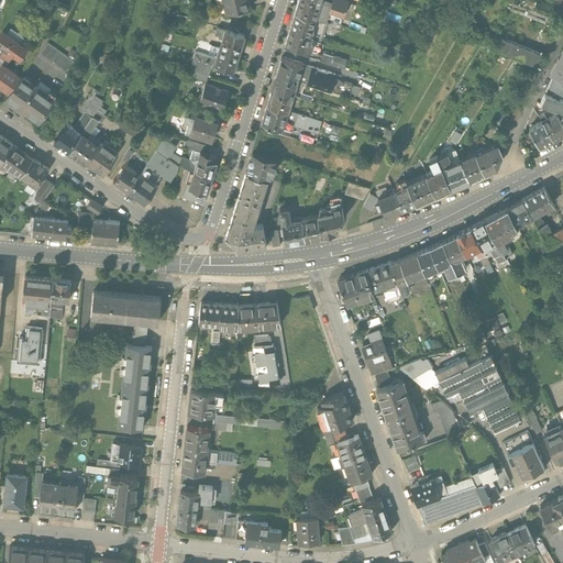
[(244,0),(216,0),(218,11),(224,14),(227,13),(228,15),(250,11),(247,2),(245,2),(244,0)]
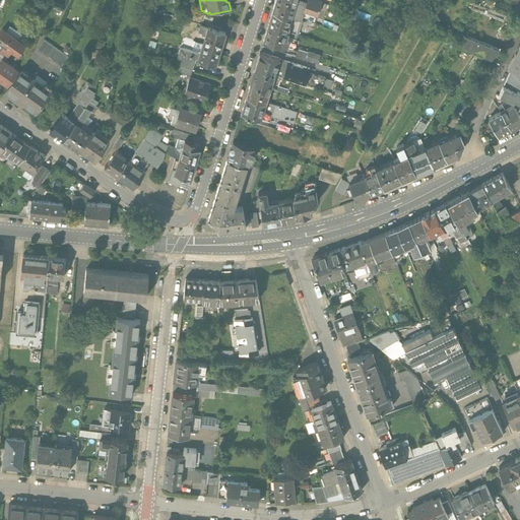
[(276,0),(272,12),(291,17),(296,3),(287,0),(276,0)]
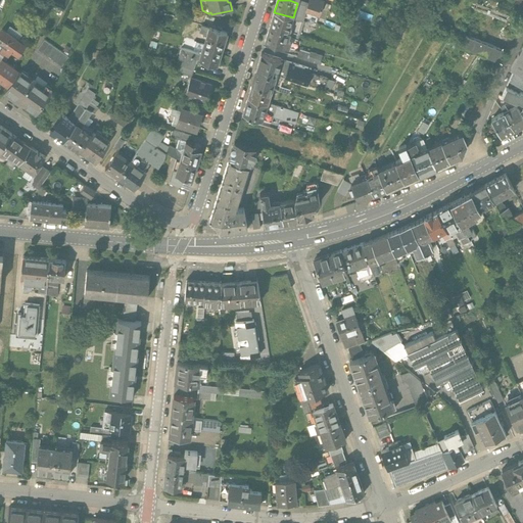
[(297,0),(297,3),(321,10),(324,1),(321,0),(297,0)]
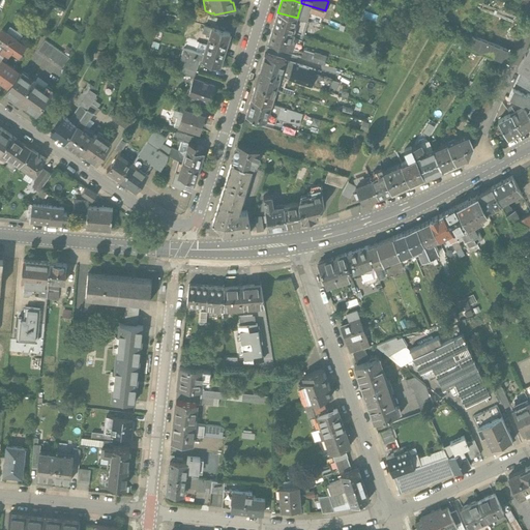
[(495,2),(494,8),(513,13),(516,7),(495,2)]
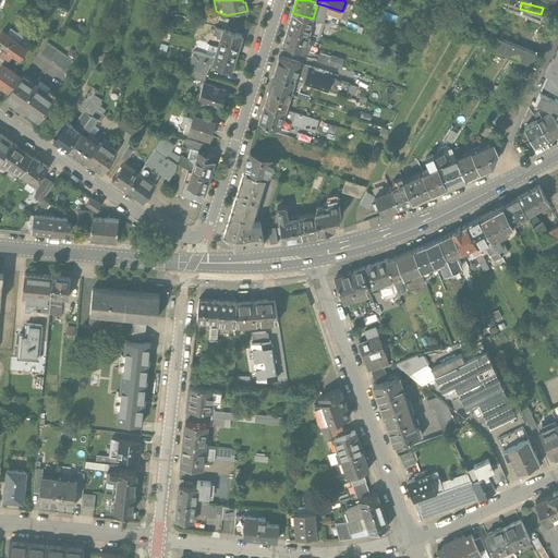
[(342,11),(317,3),(313,19),(337,27),(342,11)]
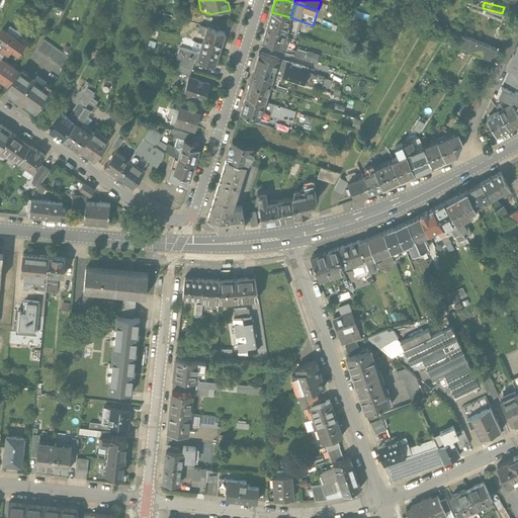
[(285,32),(290,17),(271,12),(267,27),(285,32)]
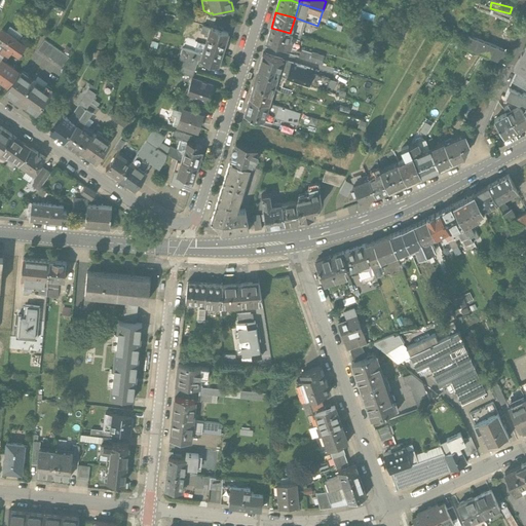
[(317,26),(295,17),(290,33),(301,37),(303,28),(316,32),(317,26)]
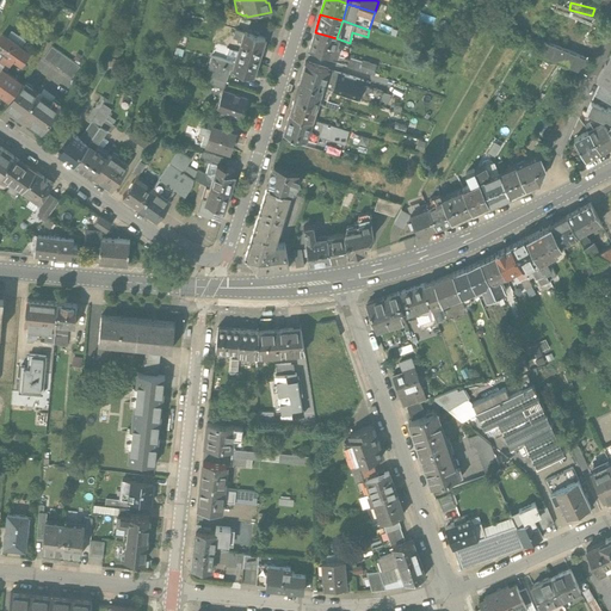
[(242,42),(239,53),(259,59),(265,39),(245,32),(245,34),(236,31),(234,38),(242,42)]
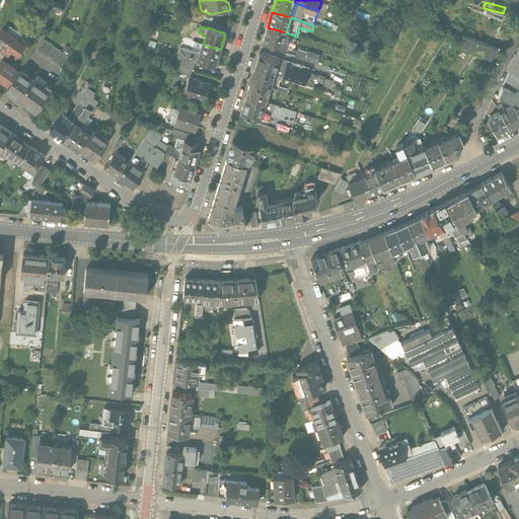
[(297,36),(286,32),(268,27),(263,42),(282,48),(292,50),(297,36)]
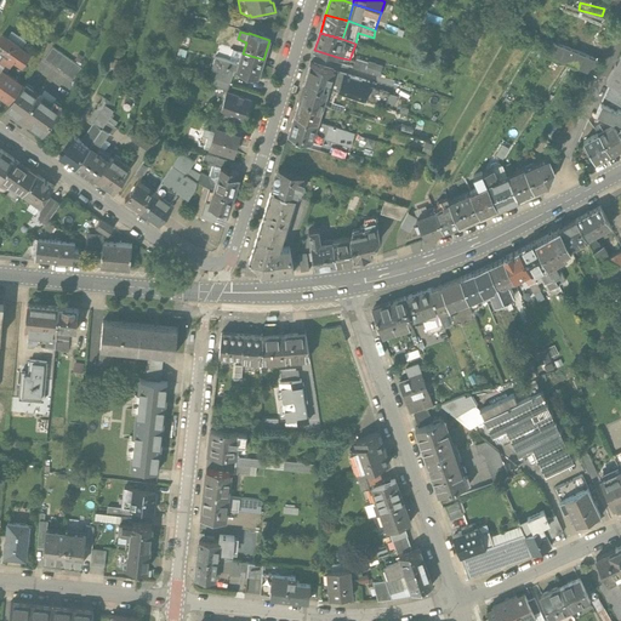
[(0,50),(5,53),(0,58),(0,72),(1,69),(6,73),(15,61),(22,66),(30,55),(3,34),(0,38),(0,50)]
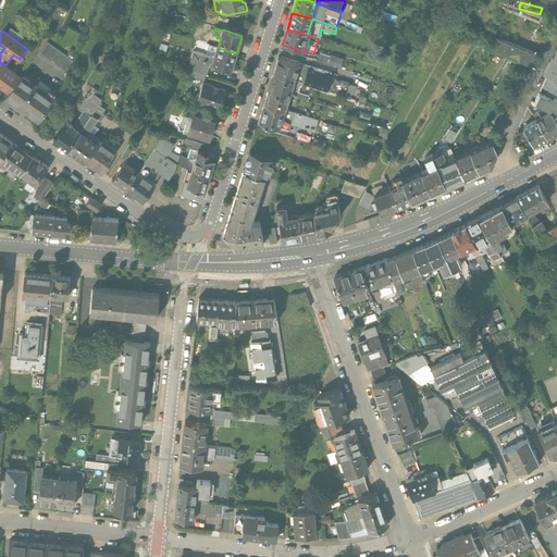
[(40,52),(65,71),(73,60),(48,42),(40,52)]
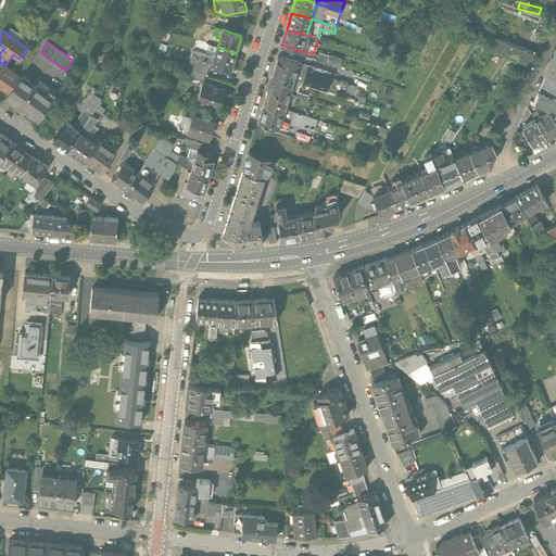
[(555,46),(542,73),(555,79),(555,46)]
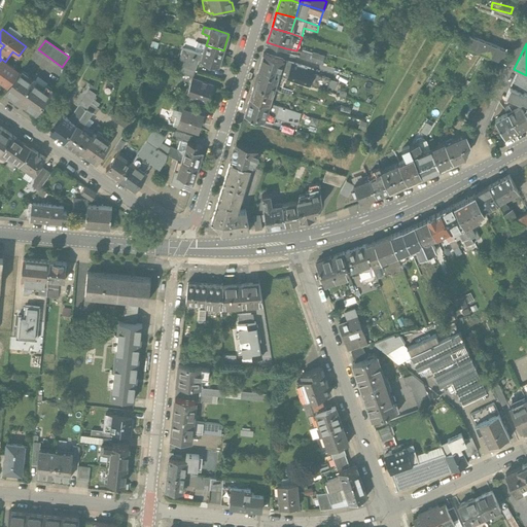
[(218,67),(223,50),(206,45),(203,55),(201,62),(218,67)]
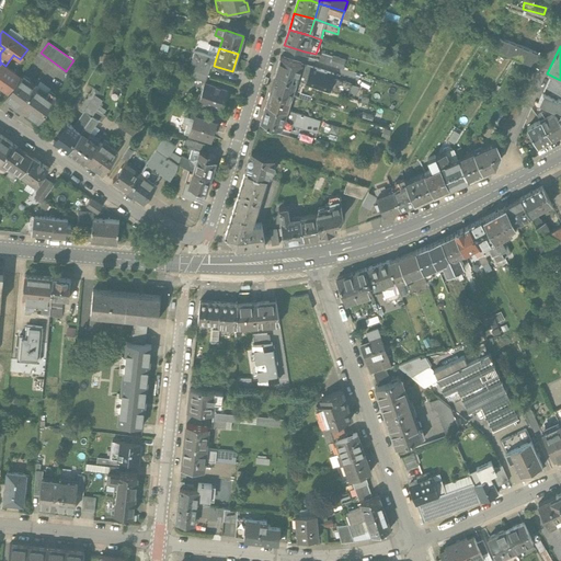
[(194,71),(208,76),(212,65),(214,66),(216,58),(194,52),(189,70),(194,71)]
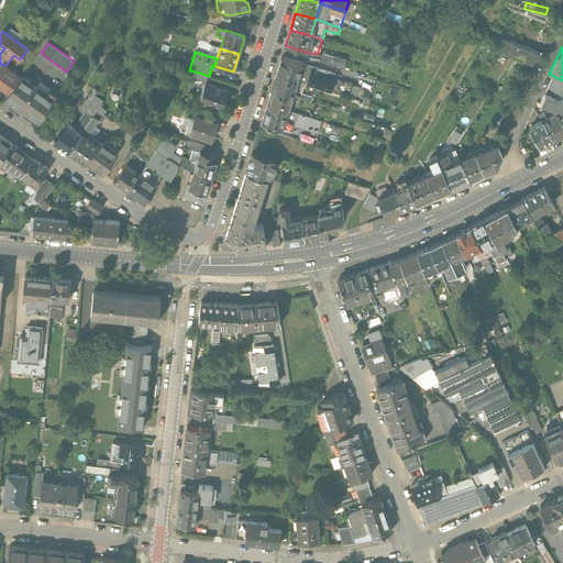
[(108,55),(101,53),(99,63),(106,64),(108,55)]
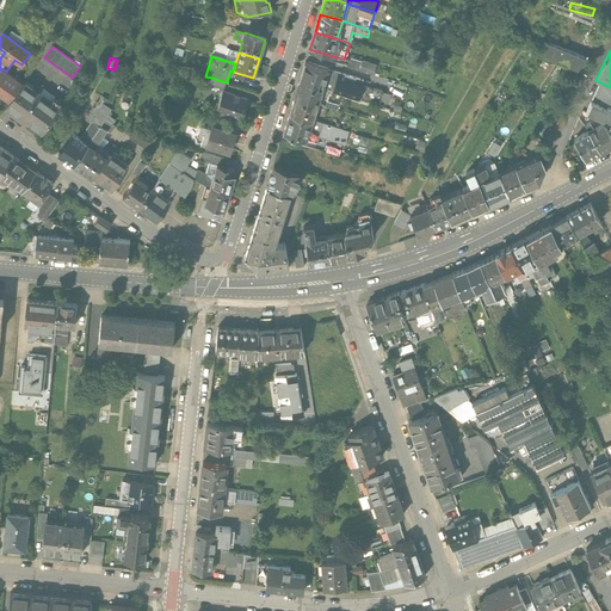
[(423,57),(420,65),(432,68),(434,61),(423,57)]
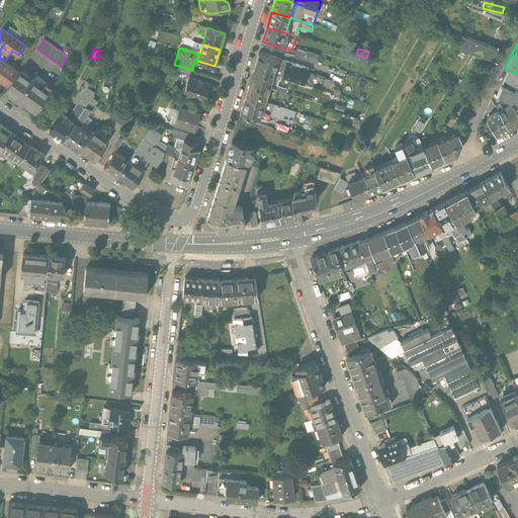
[(296,51),(293,59),(316,65),(319,57),(308,53),(308,54),(296,51)]
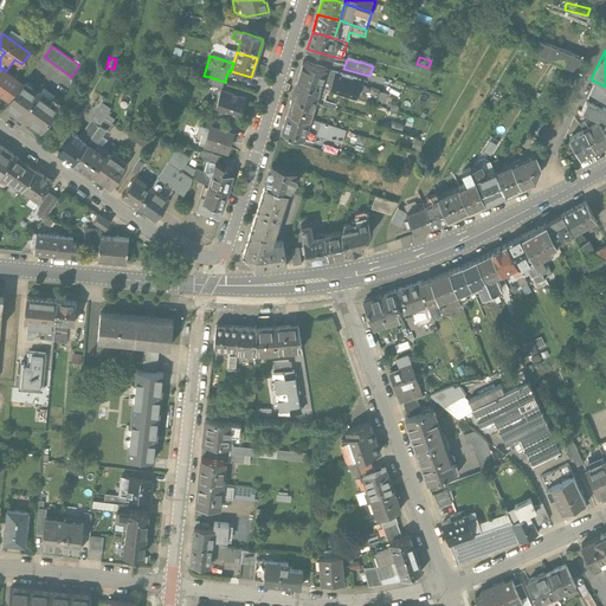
[(302,63),(296,82),(320,89),(324,71),(326,70),(302,63)]
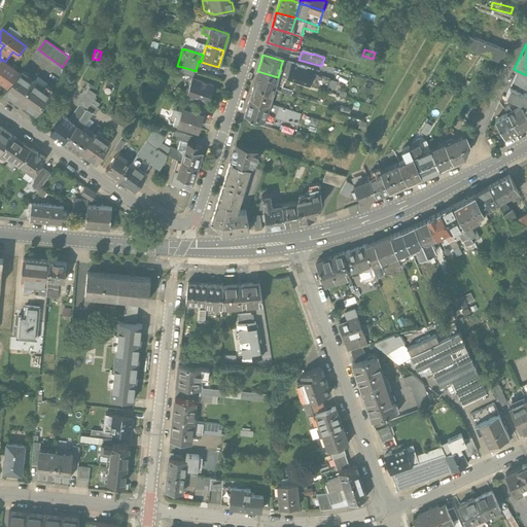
[(18,71),(5,62),(1,59),(0,61),(0,80),(7,86),(18,71)]
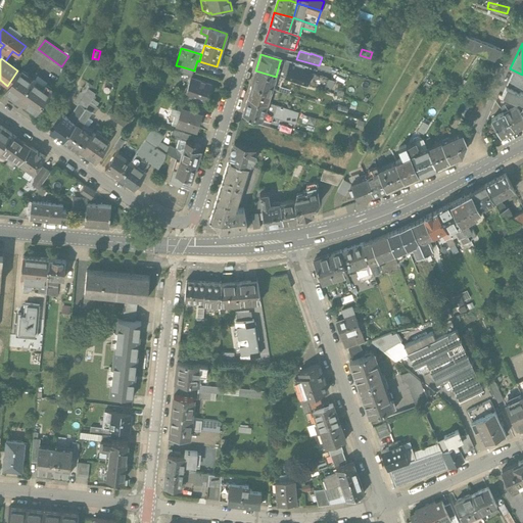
[(311,70),(280,61),(276,77),(324,92),(328,80),(310,75),(311,70)]
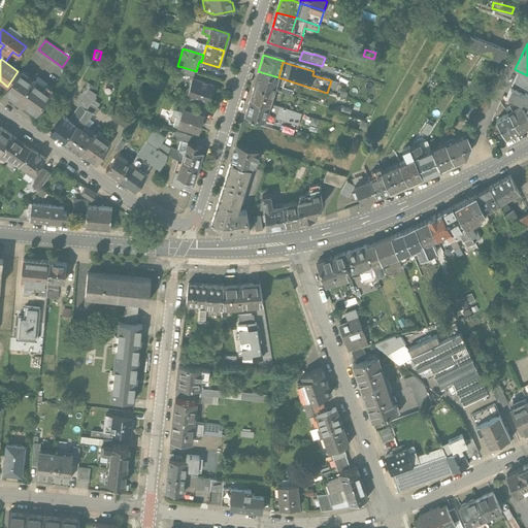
[(502,69),(496,66),(490,76),(496,80),(502,69)]
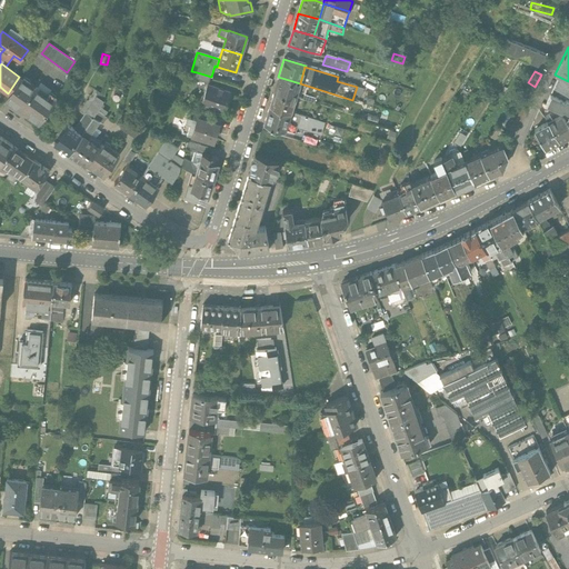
[(209,83),(211,77),(197,72),(193,79),(209,83)]
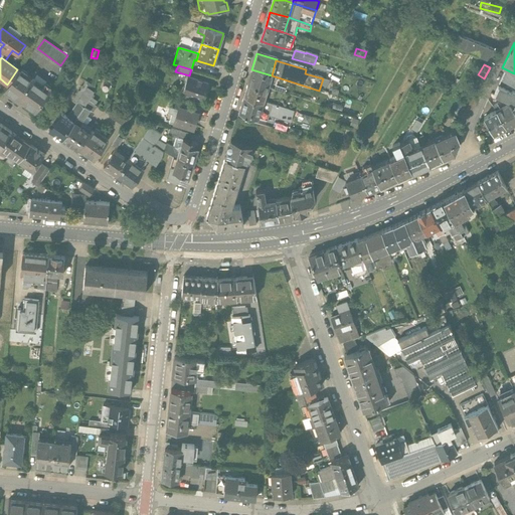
[(31,77),(18,68),(17,69),(7,84),(3,91),(16,100),(15,101),(21,105),(23,102),(36,111),(50,90),(32,76),(31,77)]
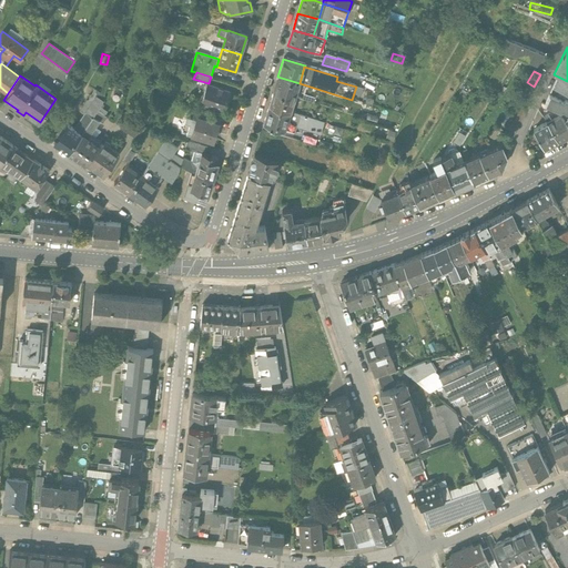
[(277,77),(273,92),(294,99),(300,83),(277,77)]
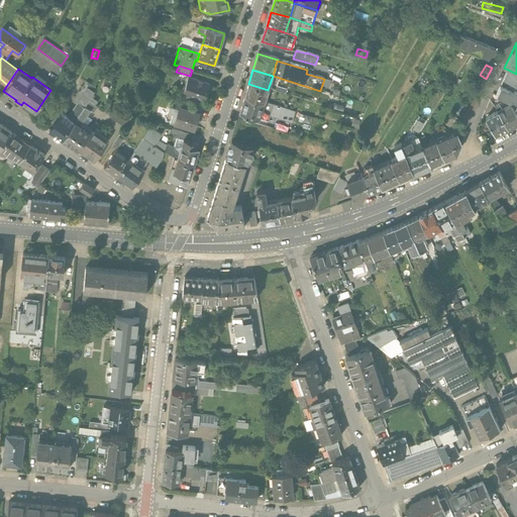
[(516,75),(507,70),(503,79),(516,87),(516,75)]
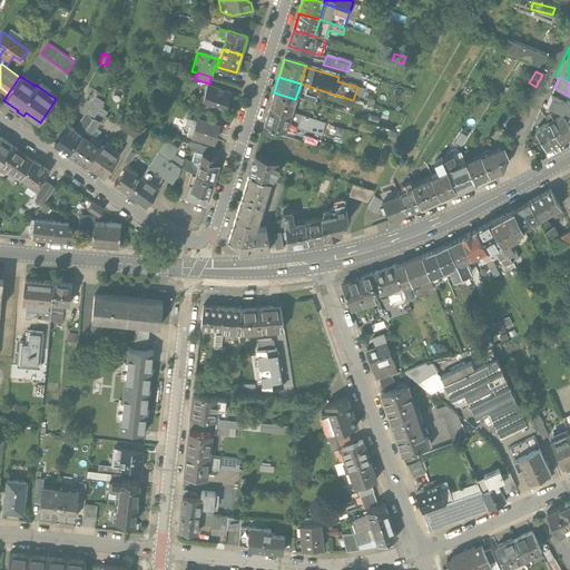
[(229,92),(208,86),(202,104),(208,106),(208,105),(224,109),(229,92)]
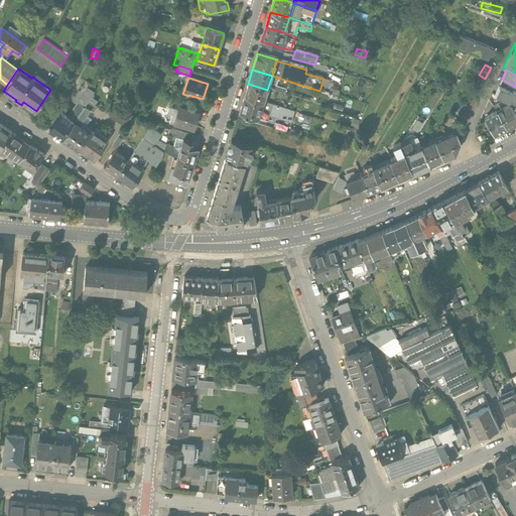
[(73,100),(77,103),(78,102),(85,105),(89,100),(93,94),(95,85),(86,81),(80,91),(79,90),(73,100)]
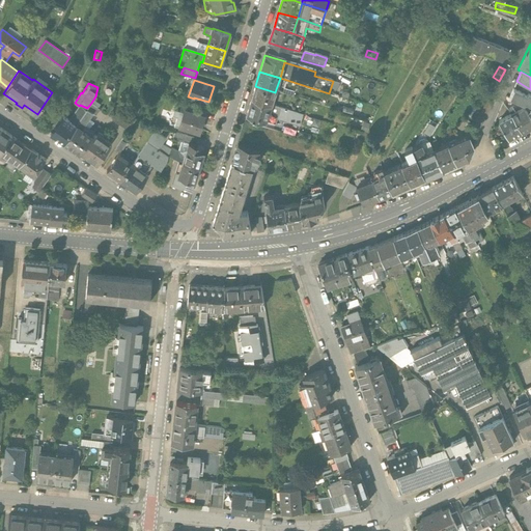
[(255,86),(251,100),(271,106),(275,92),(255,86)]
